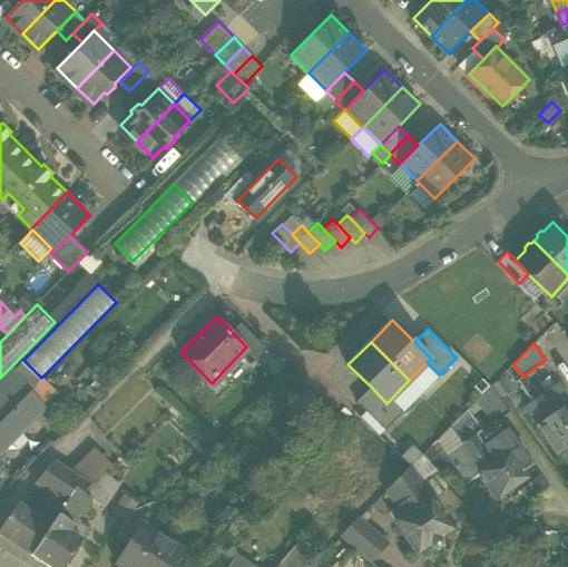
[(16,368),(0,383),(0,400),(11,411),(32,391),(35,388),(16,368)]
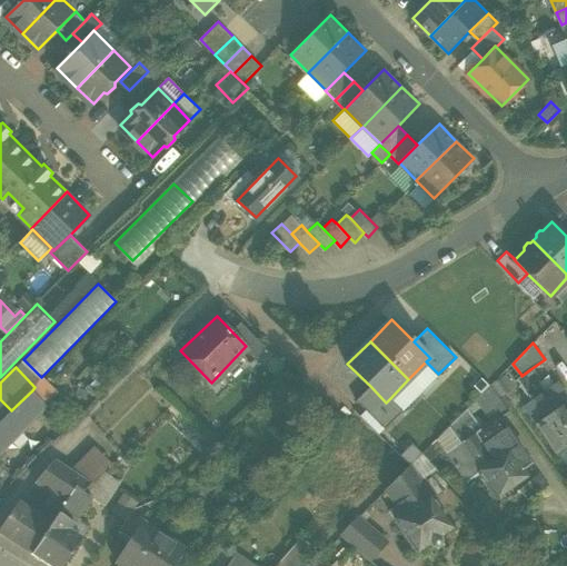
[(545,389),(530,369),(521,376),(521,375),(517,378),(531,399),(545,389)]
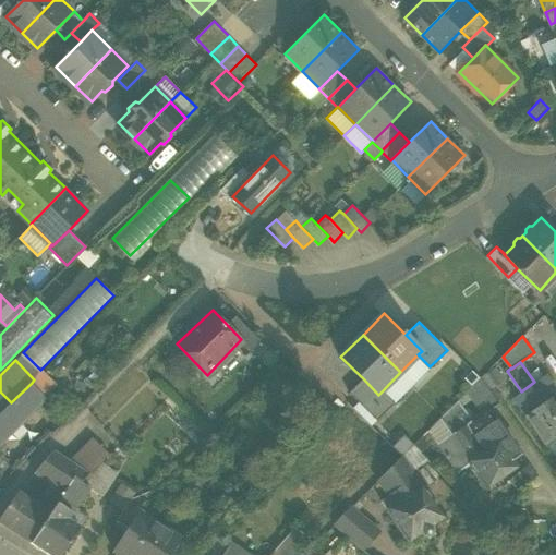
[(555,386),(547,375),(539,382),(550,397),(555,394),(555,386)]
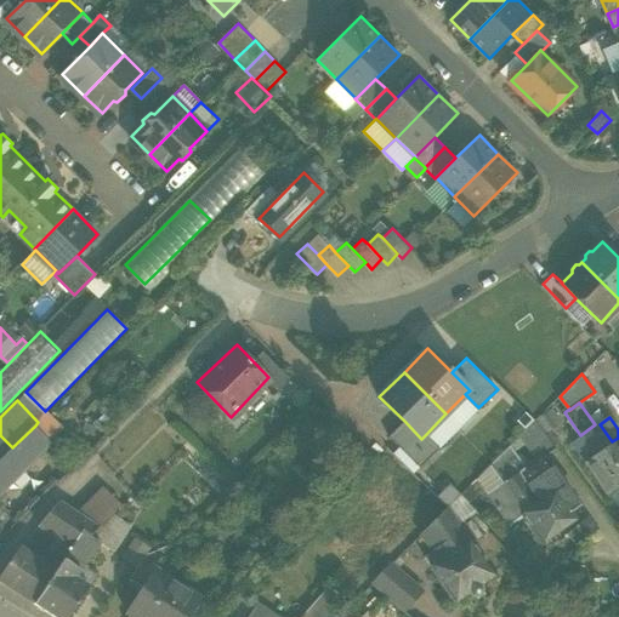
[(556,446),(537,418),(521,434),(538,457),(544,453),(545,455),(556,446)]
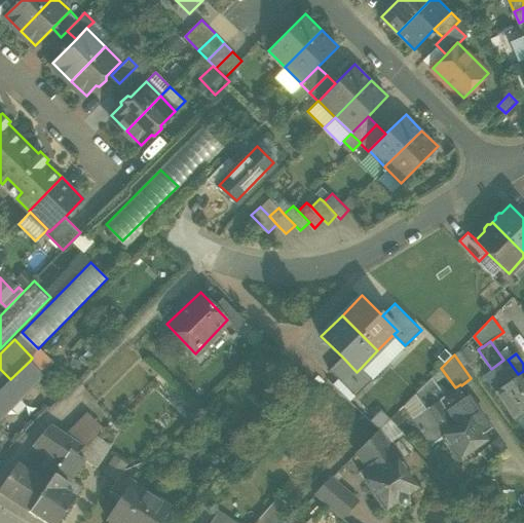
[(372,379),(361,368),(357,372),(342,357),(330,369),(357,395),(372,379)]
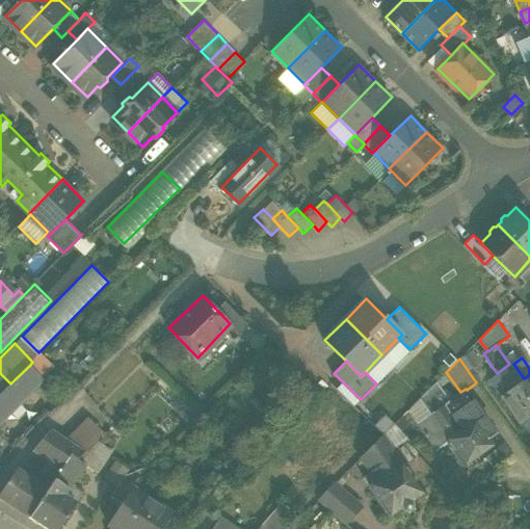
[(509,364),(497,373),(508,390),(524,378),(513,364),(512,363),(509,364)]
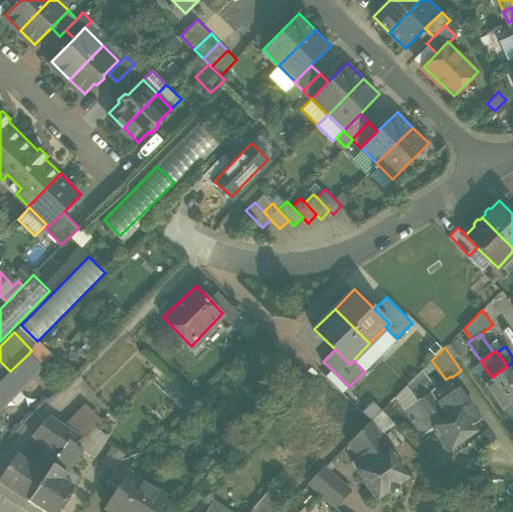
[(10,371),(0,381),(0,408),(41,365),(29,353),(10,371)]
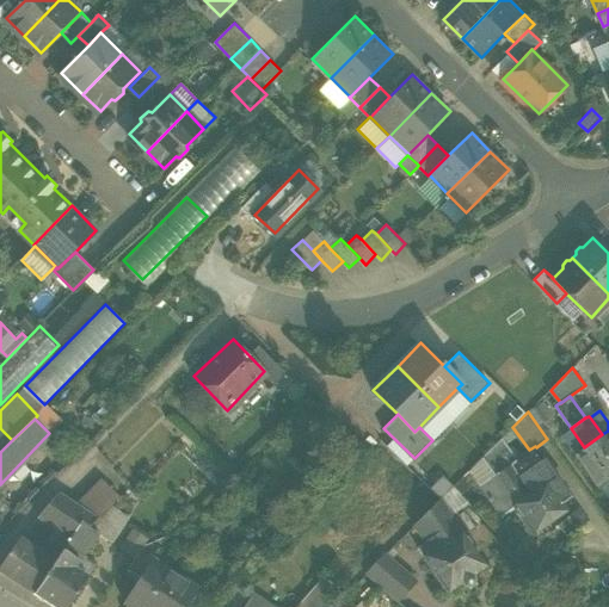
[(0,452),(12,440),(0,428),(0,452)]
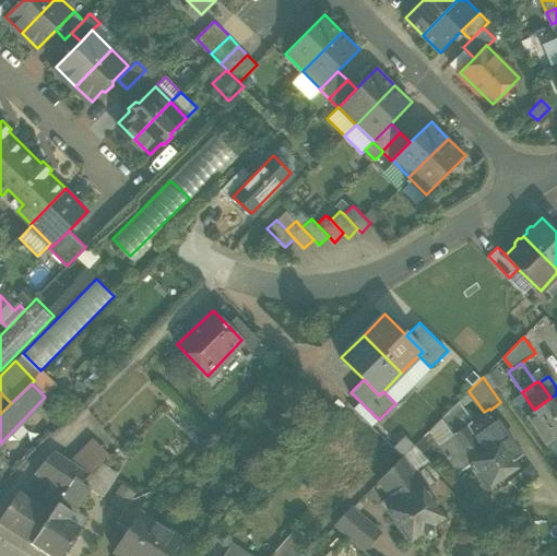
[(534,410),(528,414),(549,445),(556,439),(556,394),(550,398),(534,410)]
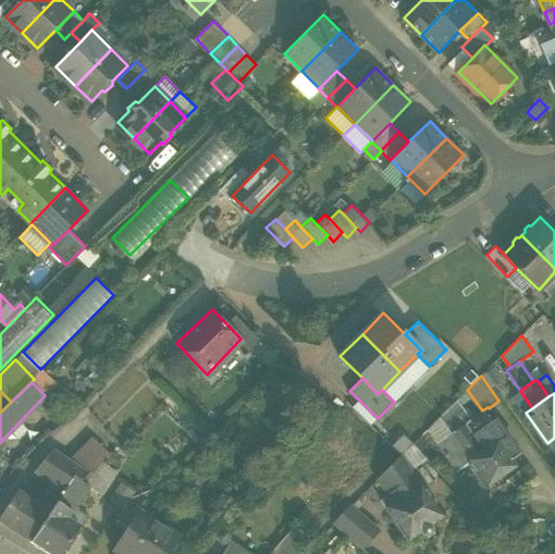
[(458,398),(440,416),(452,432),(472,418),(458,398)]
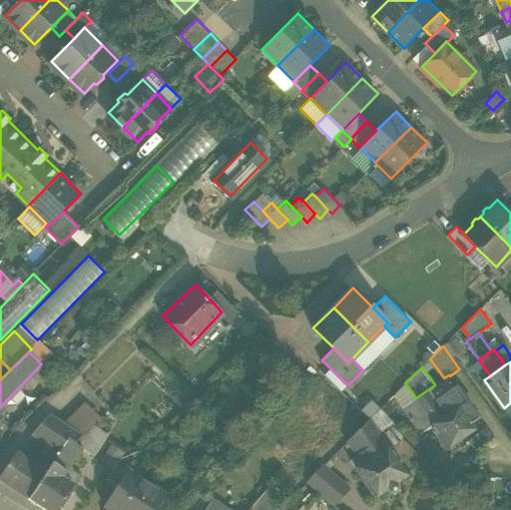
[(444,378),(435,385),(416,398),(405,406),(422,432),(433,424),(449,446),(475,428),(471,421),(479,416),(450,376),(449,375),(444,378)]
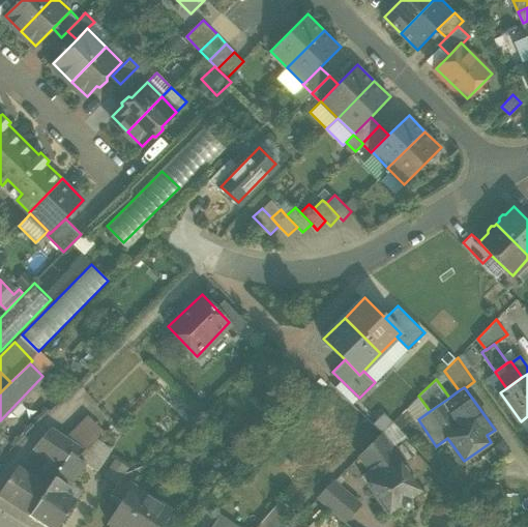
[(377,426),(392,430),(396,418),(379,414),(377,426)]
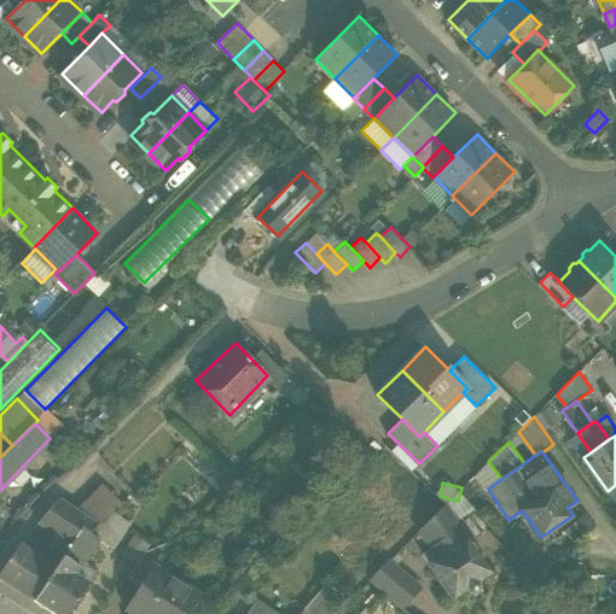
[(122,502),(104,484),(91,496),(96,501),(97,501),(110,514),(114,510),(122,502)]
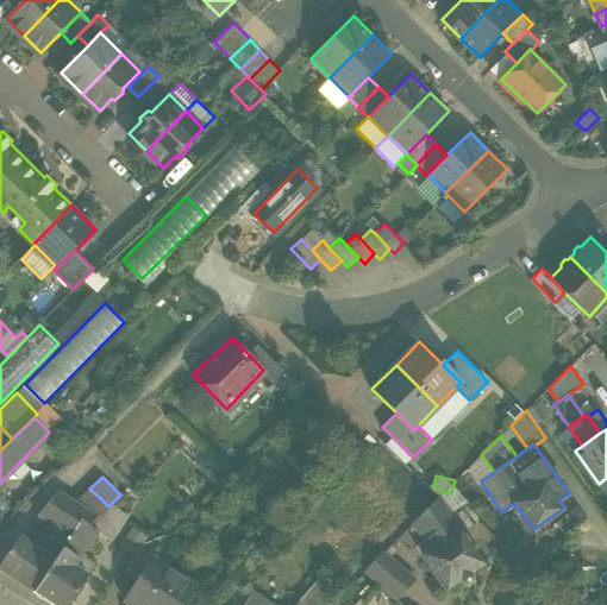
[(95,493),(94,493),(89,489),(76,502),(98,516),(108,506),(95,493)]
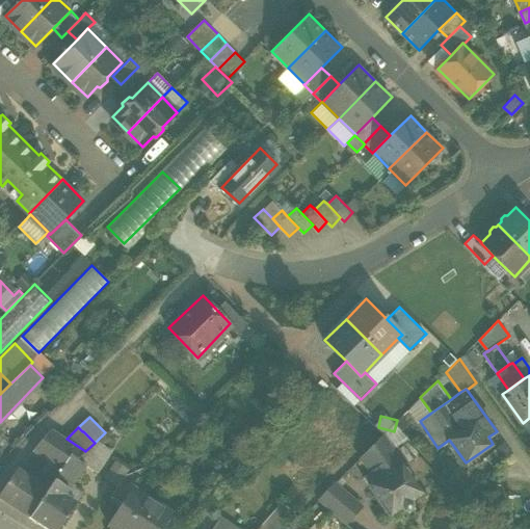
[(67,439),(52,428),(33,450),(49,460),(61,469),(72,454),(78,458),(85,451),(67,439)]
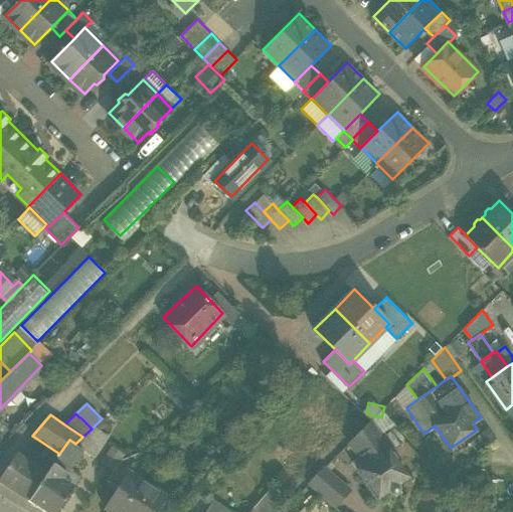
[(390,448),(371,419),(351,440),(351,441),(360,455),(352,460),(378,497),(389,491),(391,493),(392,494),(393,494),(394,494),(396,496),(402,492),(400,490),(401,487),(399,484),(409,476),(390,448)]
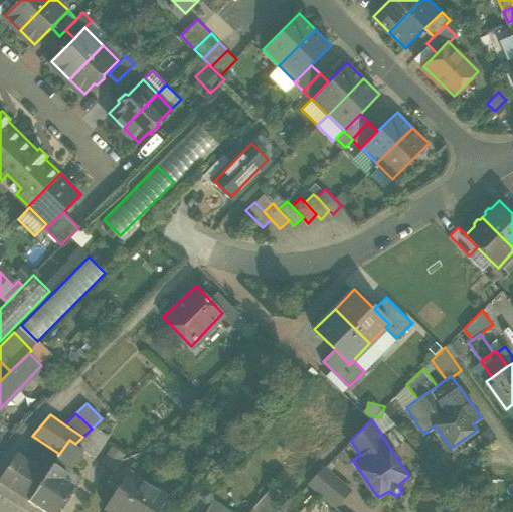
[(92,429),(82,437),(89,441),(83,449),(95,456),(109,436),(95,425),(92,429)]
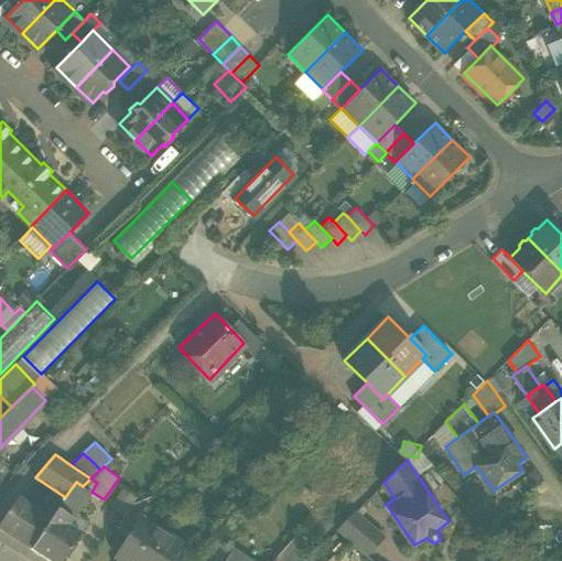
[(90,478),(83,486),(92,492),(97,483),(90,478)]
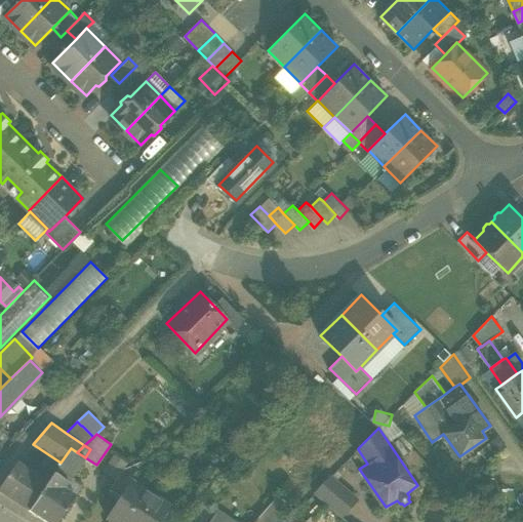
[(61,463),(54,472),(69,481),(85,457),(77,452),(71,448),(61,463)]
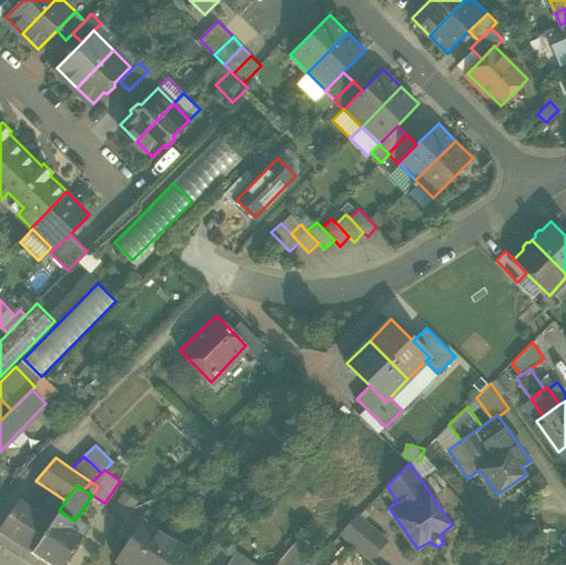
[(66,501),(52,492),(46,501),(52,505),(48,513),(49,514),(46,518),(51,522),(59,511),(66,501)]
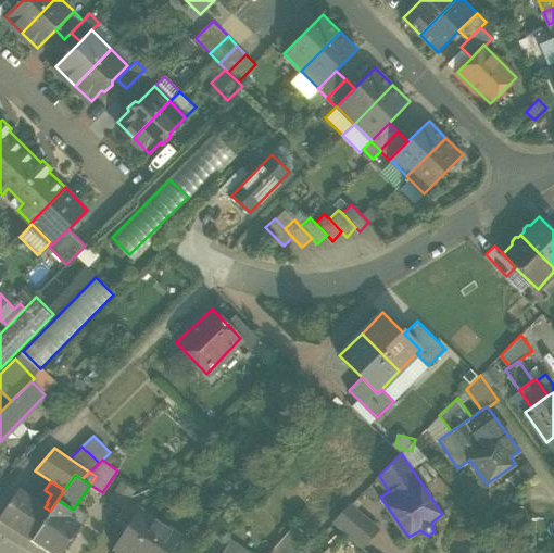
[(111,502),(121,510),(131,495),(135,490),(124,481),(120,487),(111,502)]
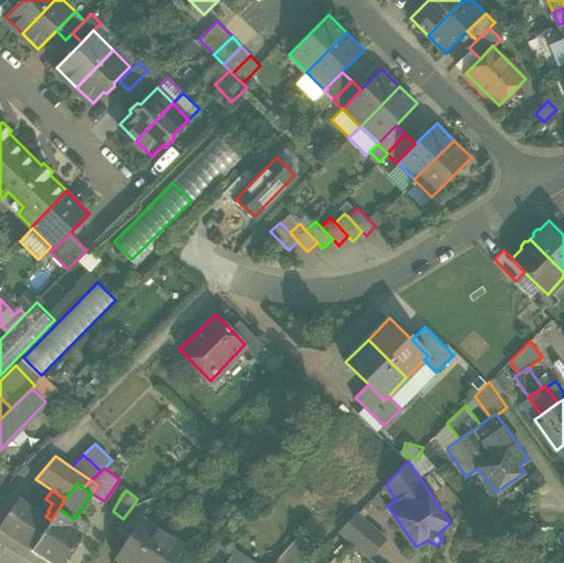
[(45,517),(19,499),(0,527),(0,528),(32,549),(51,520),(45,517)]
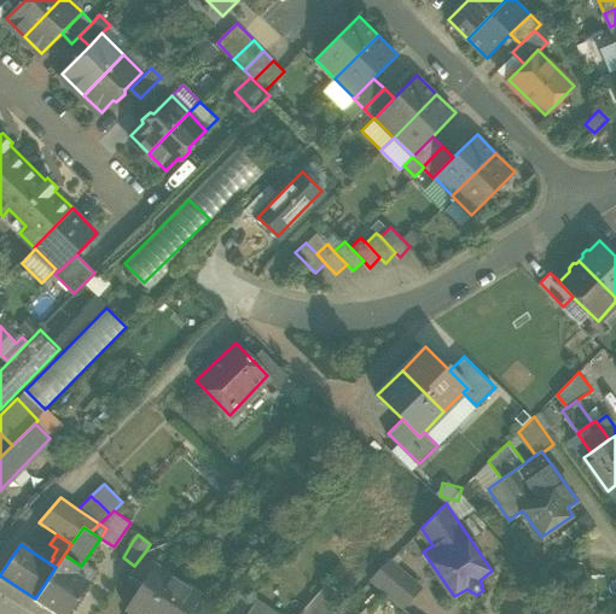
[(170,567),(146,550),(134,566),(129,574),(143,583),(154,566),(167,573),(170,567)]
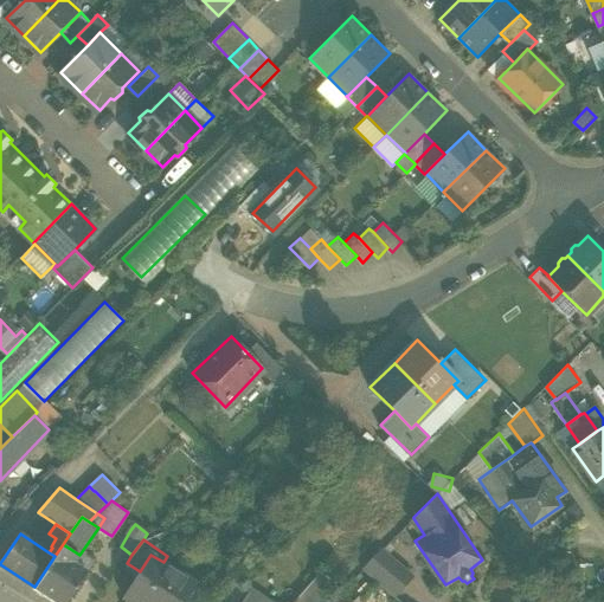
[(55,556),(34,587),(56,601),(65,601),(88,571),(75,562),(79,555),(63,544),(55,556)]
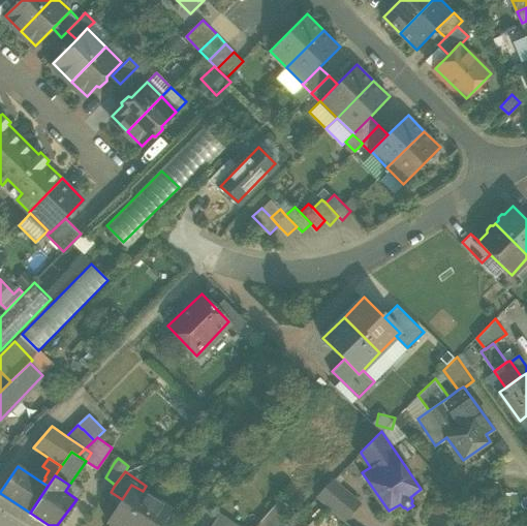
[(335,478),(317,496),(329,505),(345,488),(335,478)]
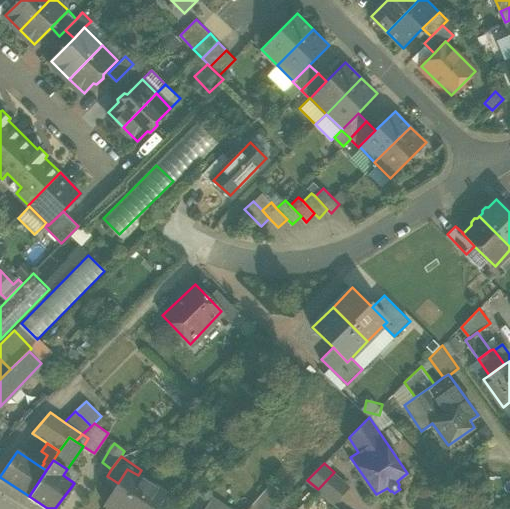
[(138,475),(127,469),(118,483),(105,503),(114,508),(155,508),(166,493),(138,475)]
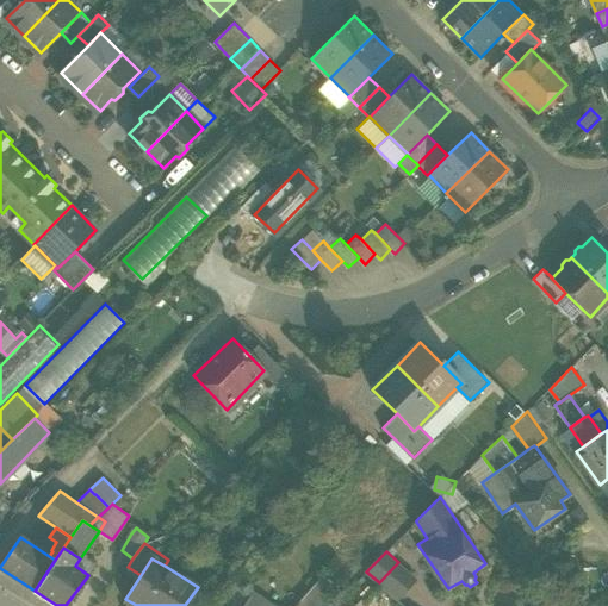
[(417,578),(398,562),(379,582),(398,599),(417,578)]
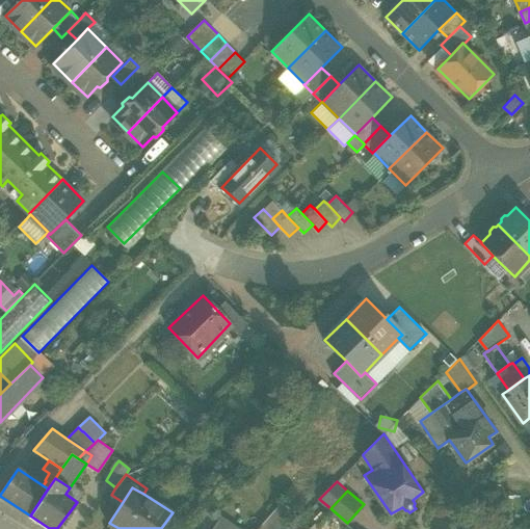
[(282,528),(294,518),(281,503),(257,528),(282,528)]
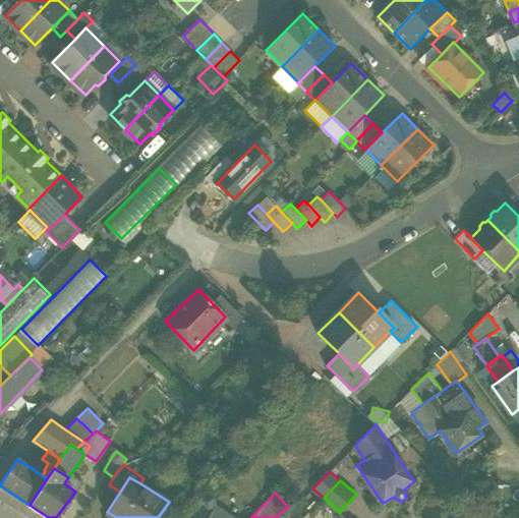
[(301,517),(304,516),(294,506),(285,515),(287,517),(301,517)]
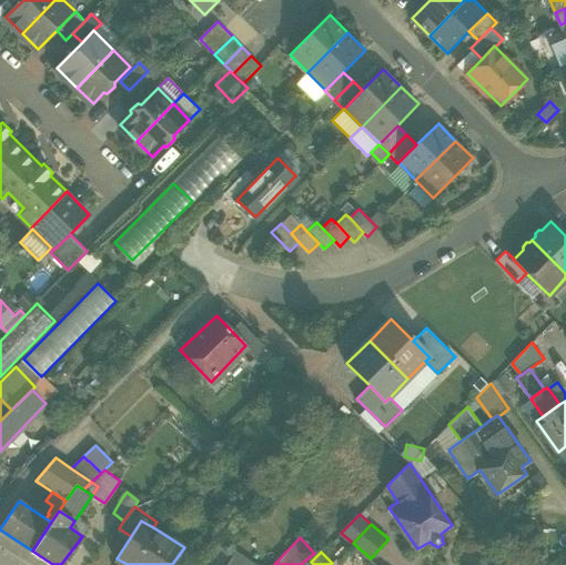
[(253,564),(234,553),(225,564),(253,564)]
